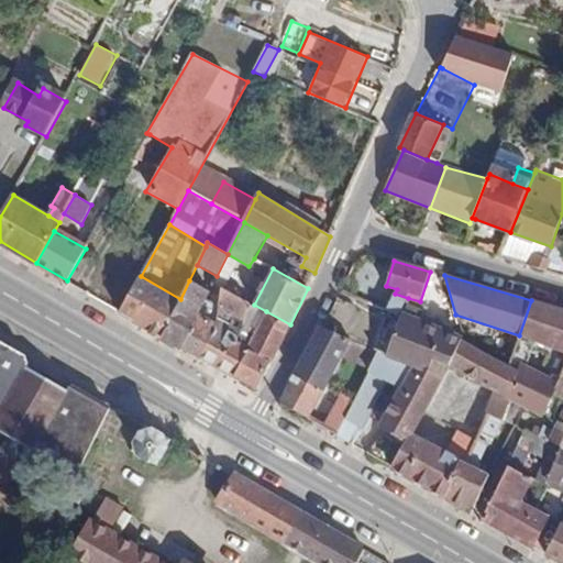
[(180,299),(141,276),(121,311),(163,335),(180,299)]
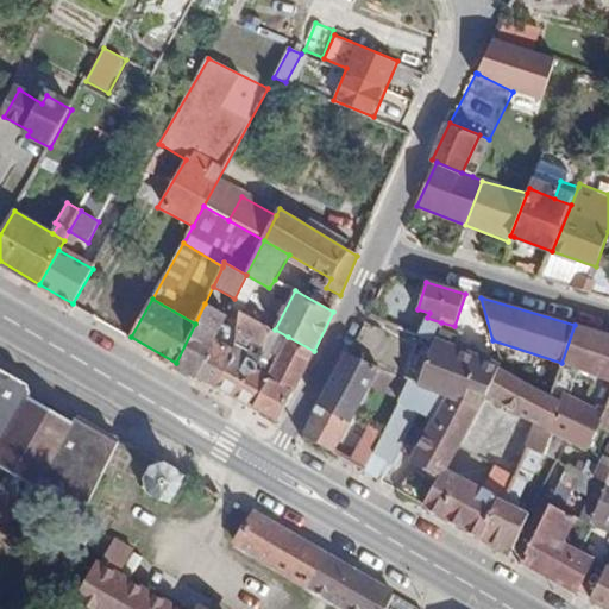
[(199,376),(217,340),(228,316),(205,303),(195,324),(176,363),(199,376)]
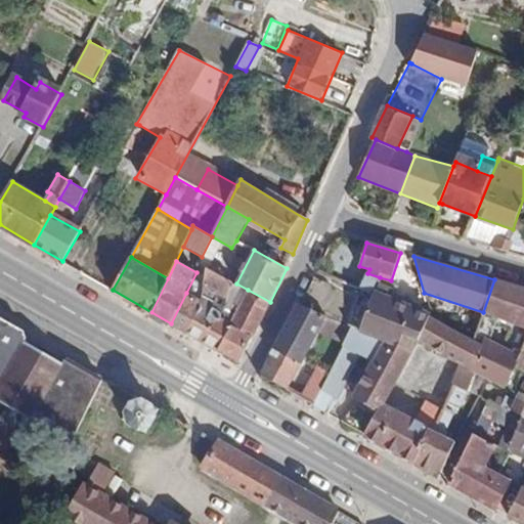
[(220,318),(233,284),(207,270),(201,300),(204,302),(188,333),(219,350),(231,324),(220,318)]
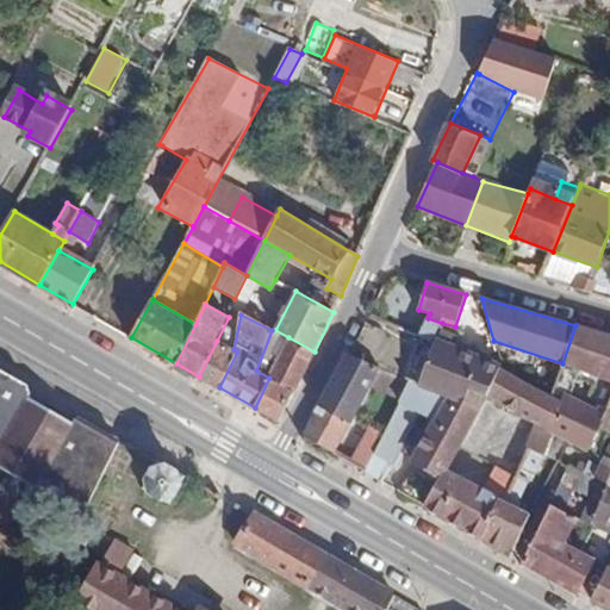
[(442,323),(428,318),(418,336),(421,337),(404,379),(412,383),(456,403),(460,398),(468,398),(472,391),(490,398),(500,368),(454,349),(458,338),(442,332),(440,340),(437,338),(442,323)]
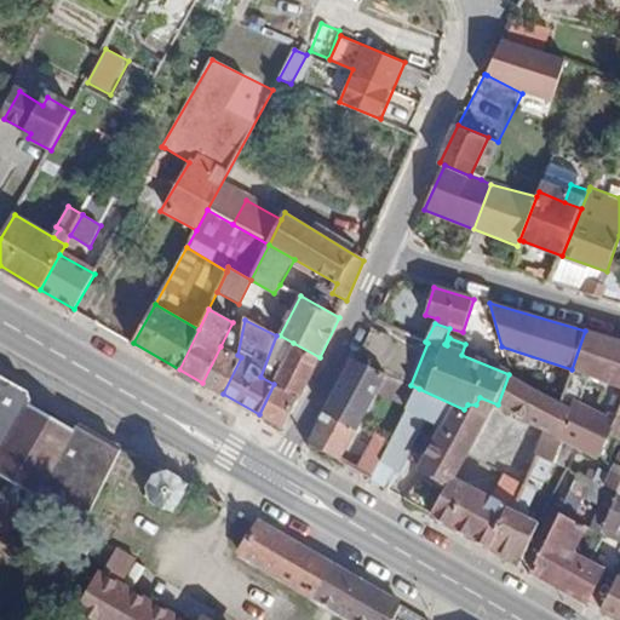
[(619,340),(585,331),(572,369),(590,375),(619,385),(619,340)]
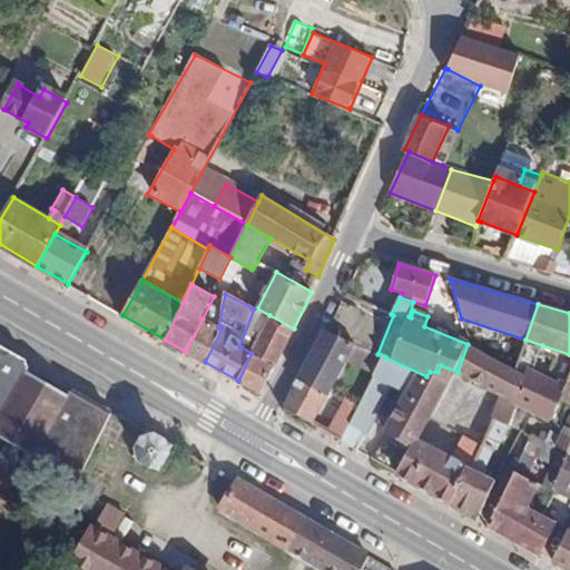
[(269,315),(257,308),(254,308),(239,346),(252,353),(253,353),(269,315)]
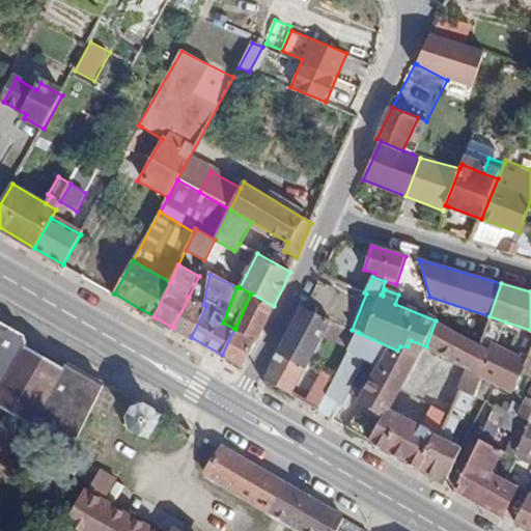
[(235,329),(256,341),(274,306),(251,294),(235,329)]
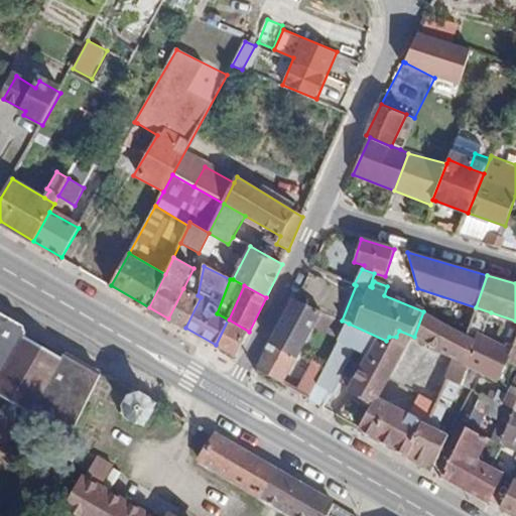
[(183,288),(168,318),(185,328),(201,297),(198,295),(183,288)]
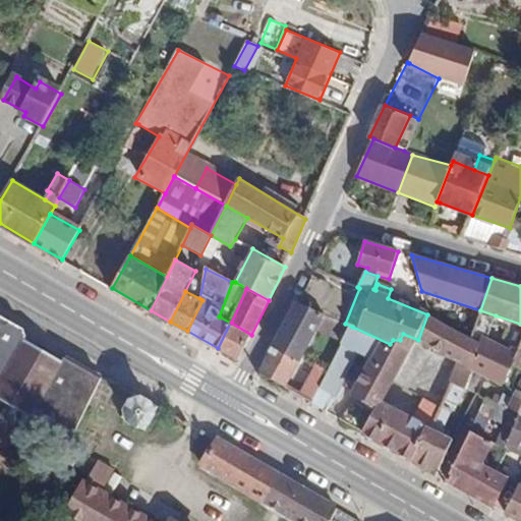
[(326,315),(301,305),(298,303),(262,372),(287,388),(326,315)]
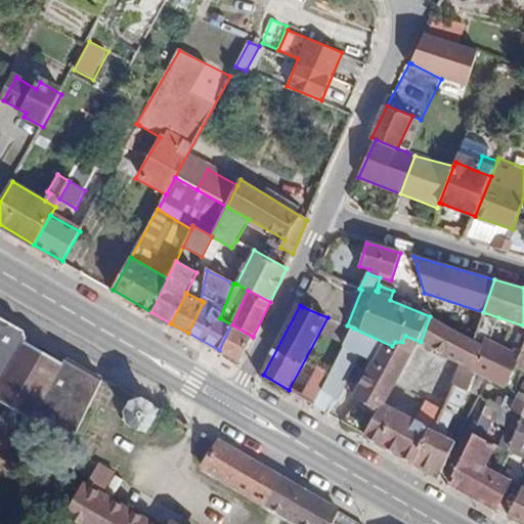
[(487,337),(491,339),(498,317),(483,312),(474,341),(484,346),(487,337)]
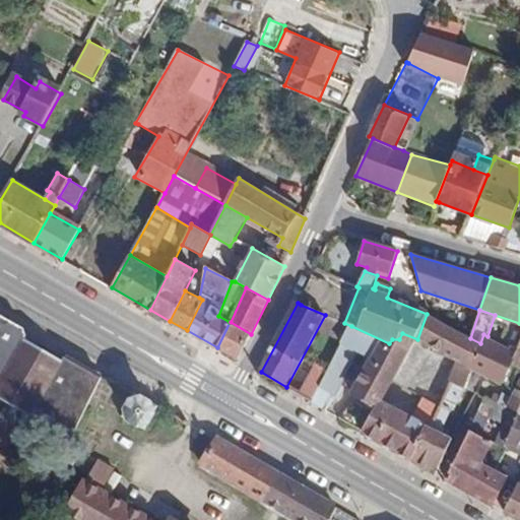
[(451,382),(463,388),(470,371),(480,343),(470,338),(427,314),(417,339),(416,341),(450,360),(441,377),(451,382)]
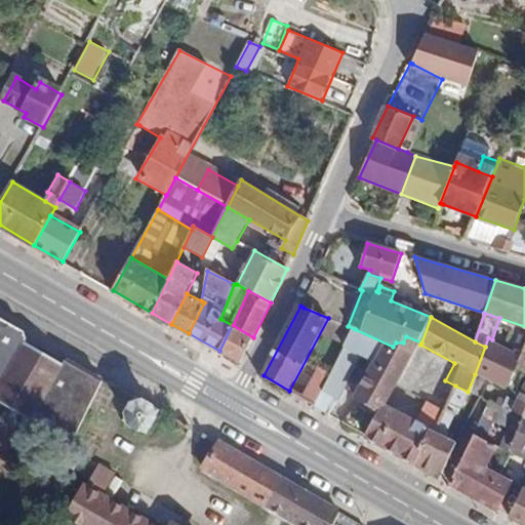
[(0,389),(1,389),(25,344),(27,334),(0,319),(0,389)]
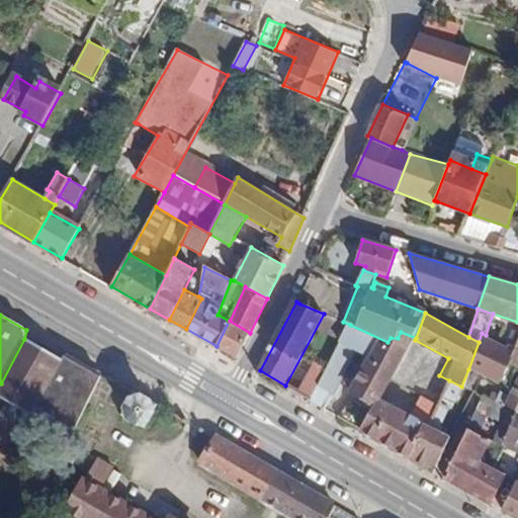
[(238,358),(250,333),(230,321),(229,321),(217,346),(238,358)]
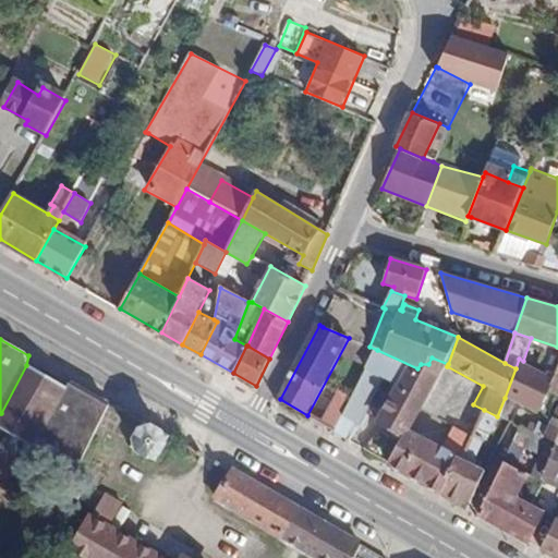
[(378,424),(403,437),(409,429),(447,366),(448,364),(432,358),(428,364),(421,364),(417,368),(377,350),(367,368),(335,431),(351,439),(384,377),(400,386),(378,424)]
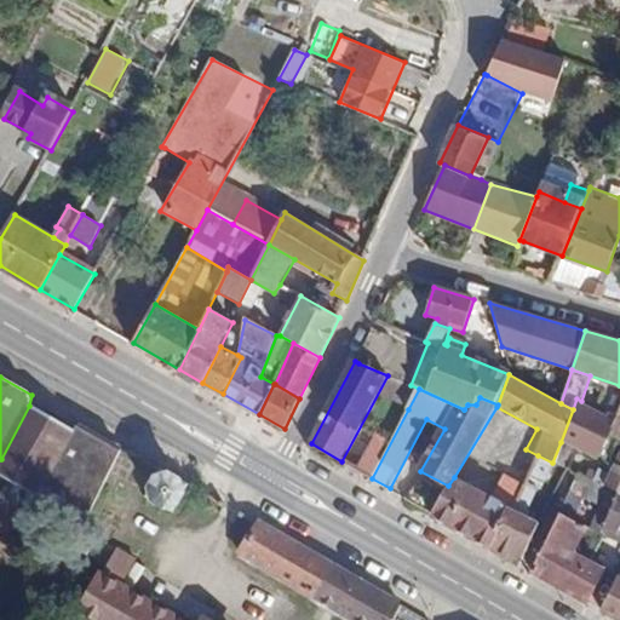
[(581,401),(577,399),(573,409),(561,442),(584,453),(589,455),(598,460),(602,452),(610,435),(619,440),(619,420),(616,419),(608,415),(609,412),(581,401)]
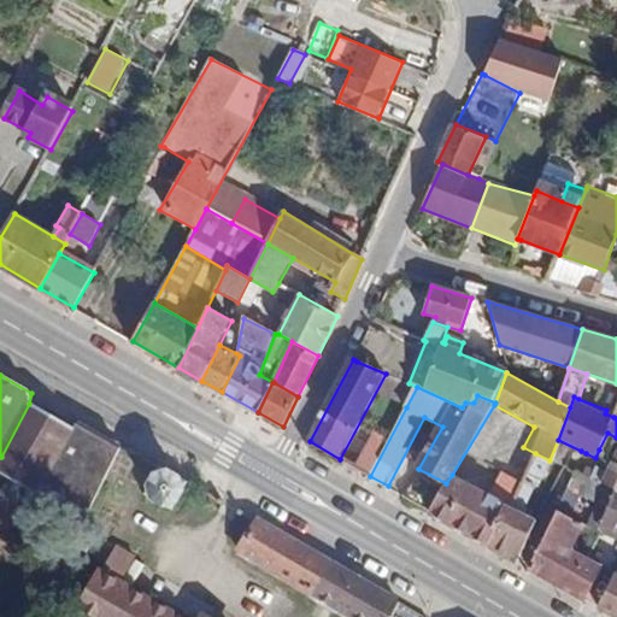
[(395,401),(359,470),(370,476),(406,407),(395,401)]
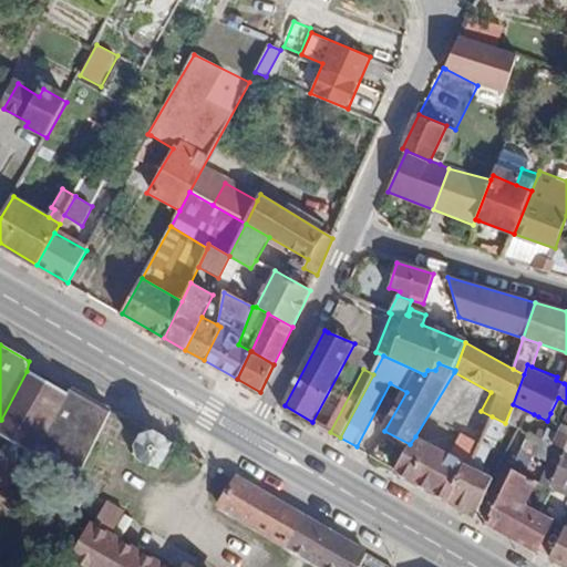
[(27,371),(1,420),(16,428),(43,380),(27,371)]
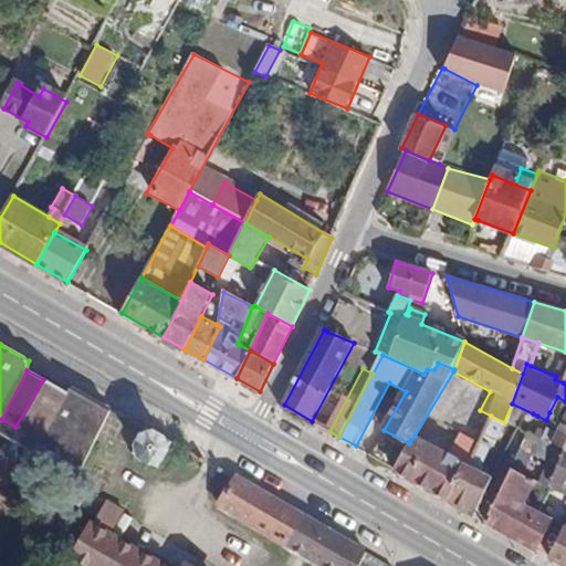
[(84,468),(115,410),(73,386),(69,395),(56,387),(59,383),(45,375),(43,379),(16,427),(9,437),(31,450),(49,446),(84,468)]
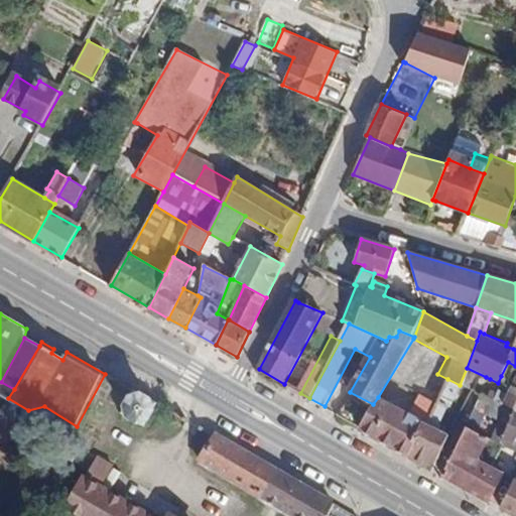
[(510,380),(515,368),(515,366),(508,362),(501,376),(510,380)]
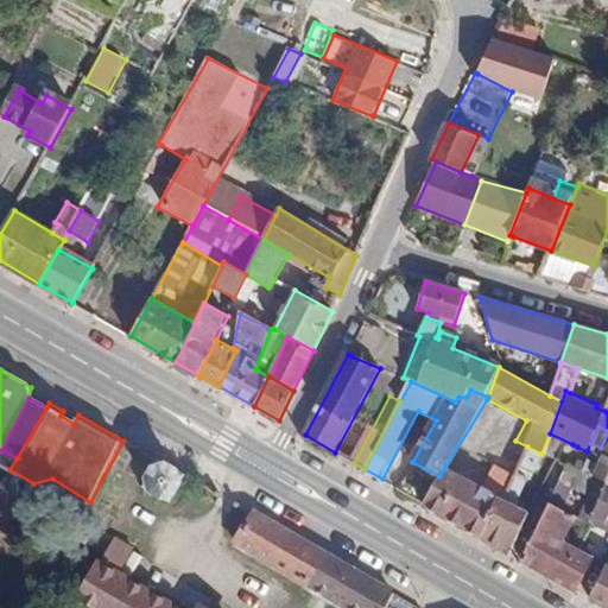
[(607,443),(599,462),(593,475),(606,481),(605,483),(607,485),(607,443)]
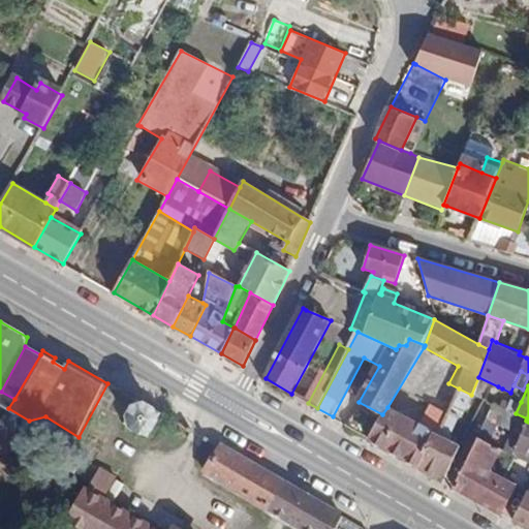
[(1,392),(0,392),(0,403),(8,408),(14,399),(1,392)]
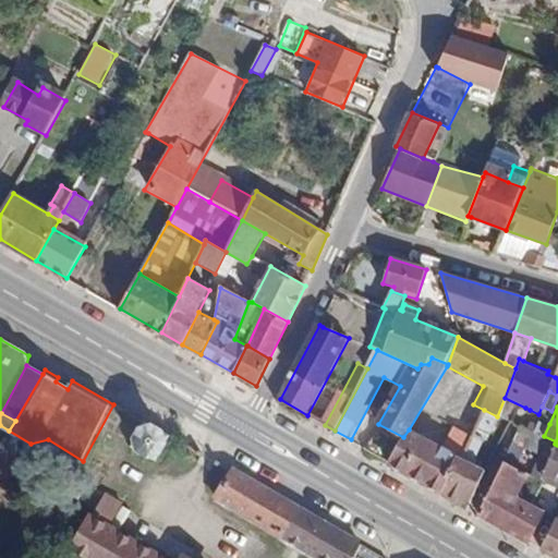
[(534,432),(544,436),(549,424),(541,420),(534,432)]
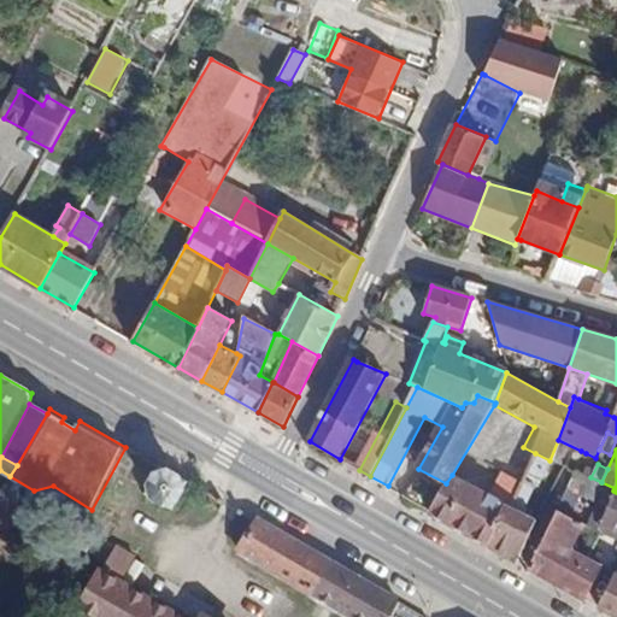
[(174,512),(189,483),(157,465),(142,495),(174,512)]
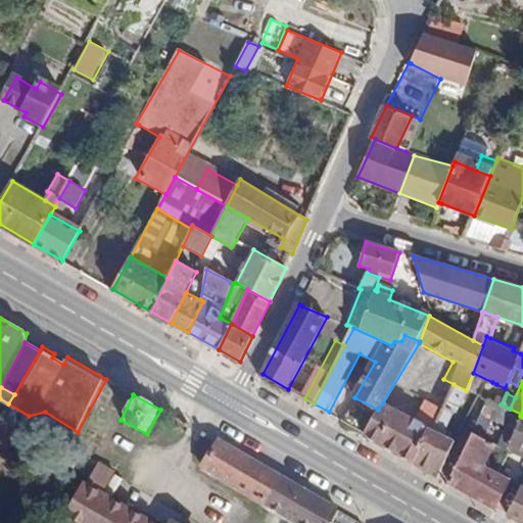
[(501,405),(488,399),(473,432),(483,437),(491,419),(507,426),(498,443),(508,447),(520,416),(521,414),(510,409),(501,405)]
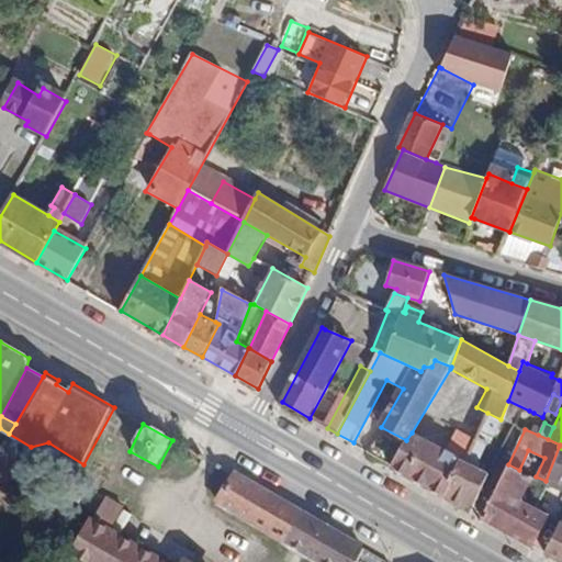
[(406,440),(392,465),(452,501),(468,462),(412,433),(406,440)]
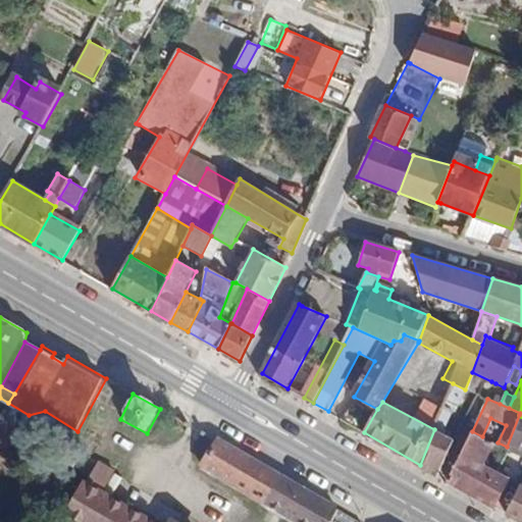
[(452,413),(442,409),(434,429),(442,433),(452,413)]
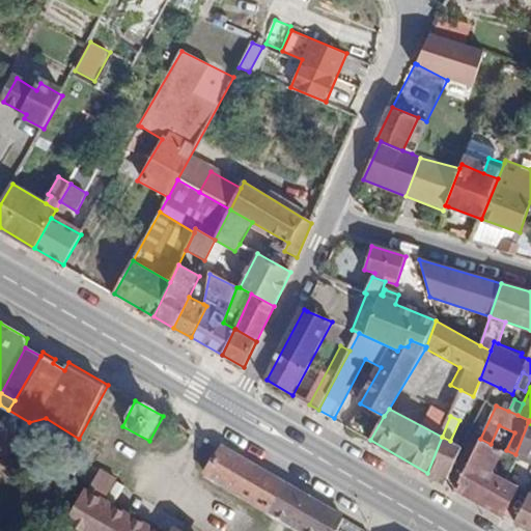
[(515,454),(530,460),(530,423),(528,422),(515,454)]
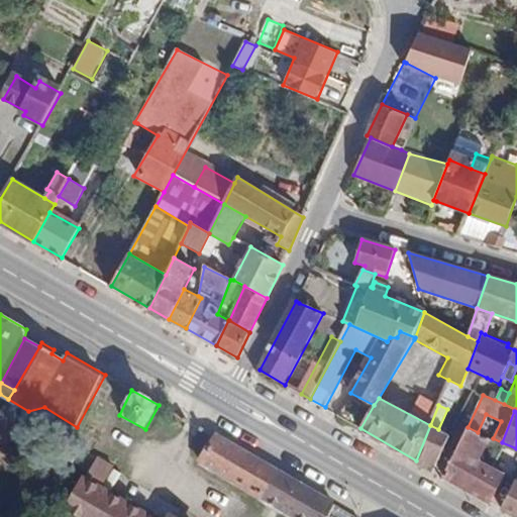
[(438,429),(430,425),(416,460),(433,471),(448,438),(449,434),(438,429)]
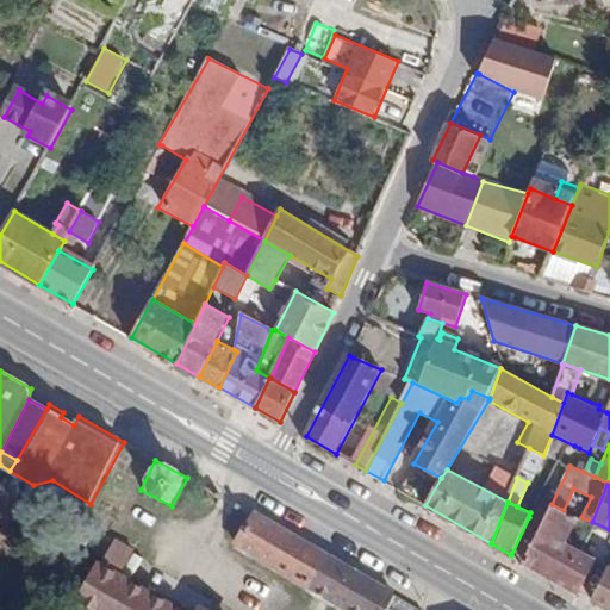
[(552,504),(524,562),(577,592),(596,560),(566,543),(579,518),(564,510),(552,504)]
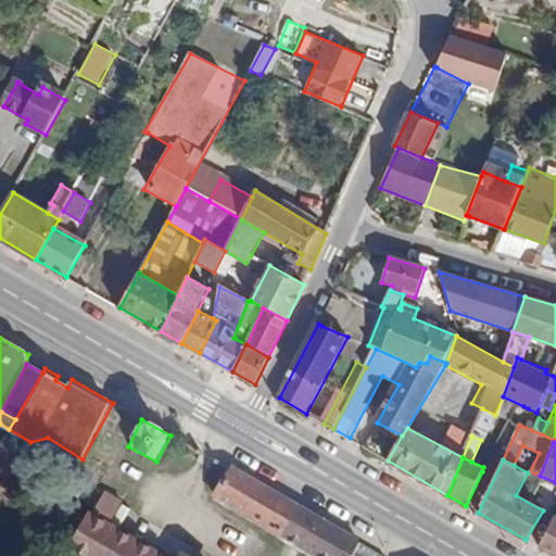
[(325,555),(352,555),(359,545),(232,471),(219,495),(325,555)]
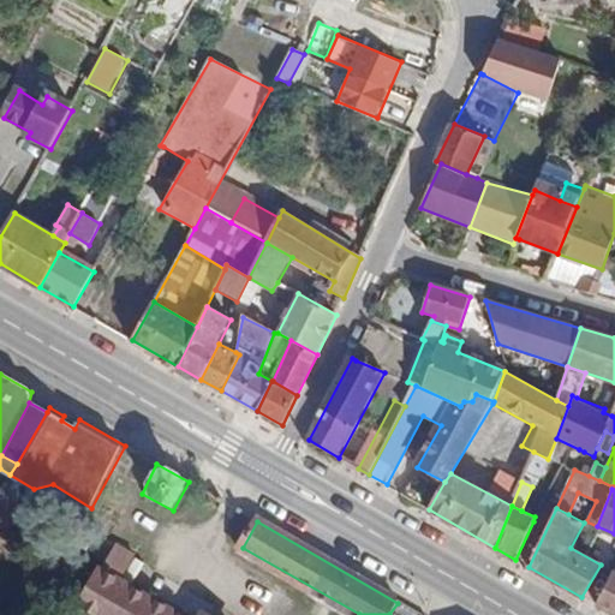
[(99,614),(175,614),(120,583),(135,556),(114,544),(82,604),(99,614)]
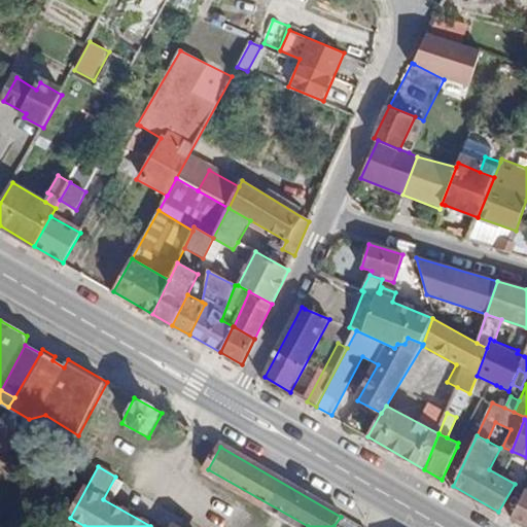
[(526,526),(526,490),(510,519),(525,526),(526,526)]
